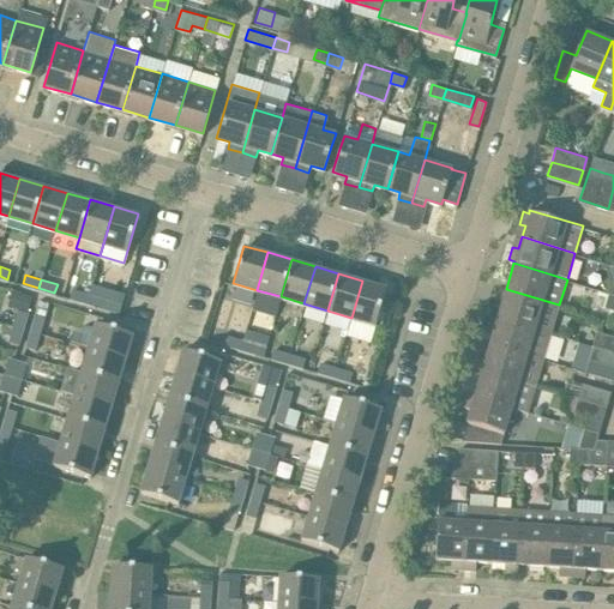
[(362,281),(351,318),(375,325),(386,288),(362,281)]
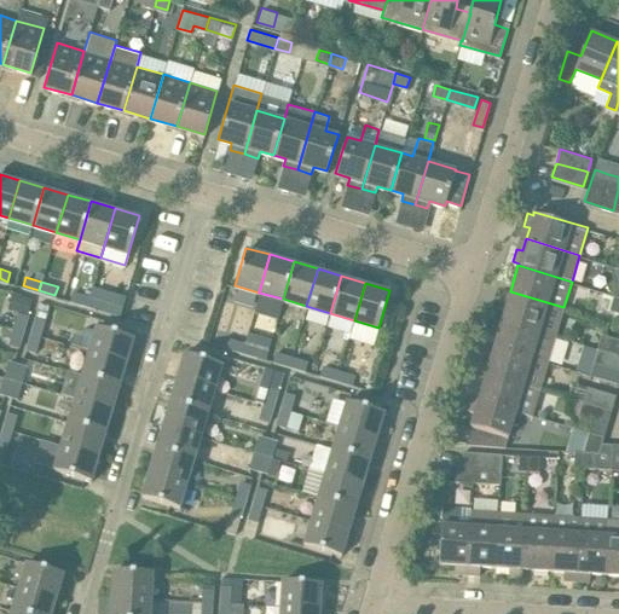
[(70,300),(86,305),(90,295),(73,290),(70,300)]
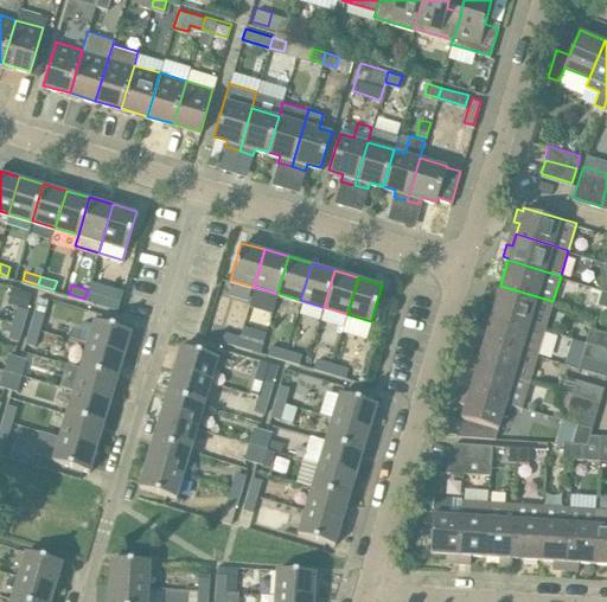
[(553,301),(500,286),(492,312),(545,327),(553,301)]
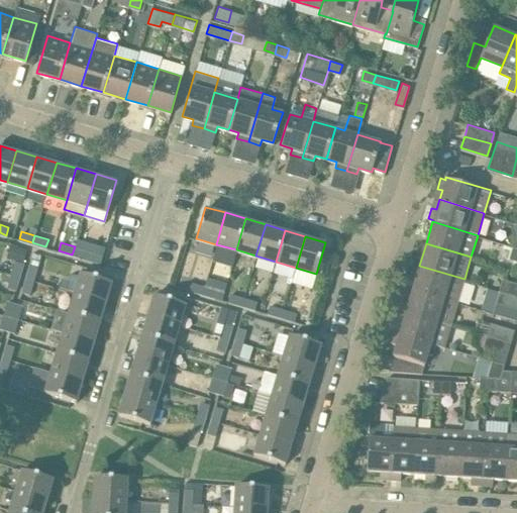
[(75,246),(72,254),(85,259),(88,250),(75,246)]
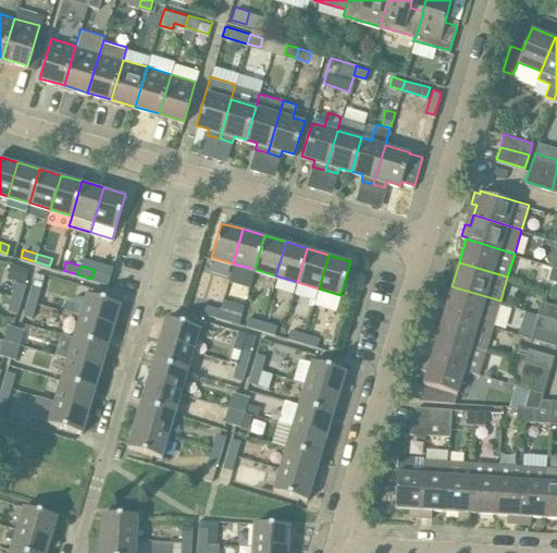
[(16,279),(12,294),(22,297),(24,291),(26,282),(16,279)]
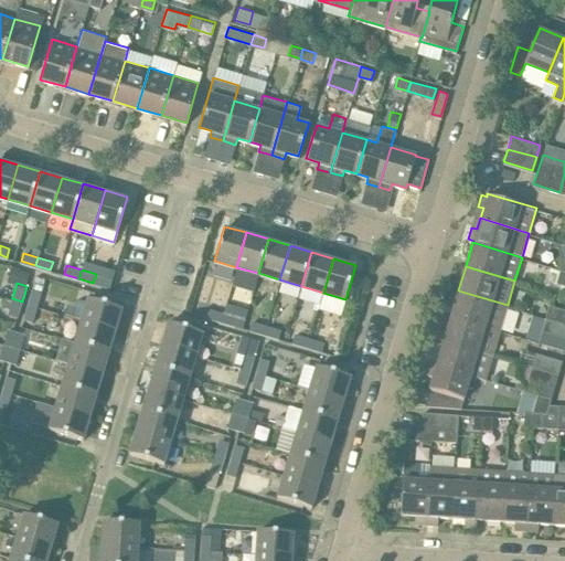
[(28,303),(36,305),(41,290),(32,288),(28,303)]
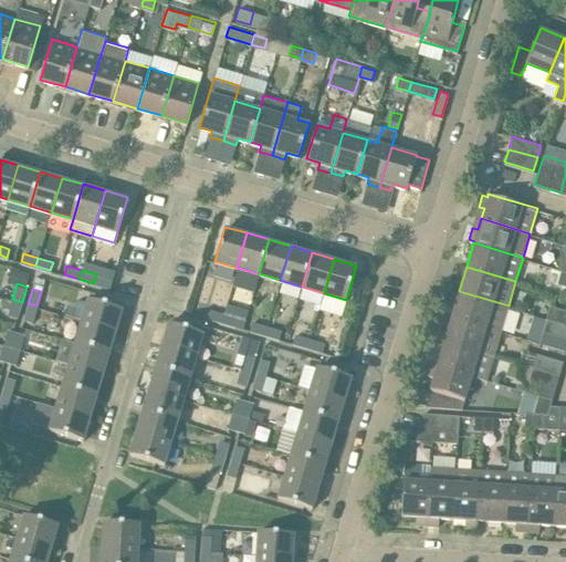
[(459,291),(452,315),(501,330),(509,305),(459,291)]
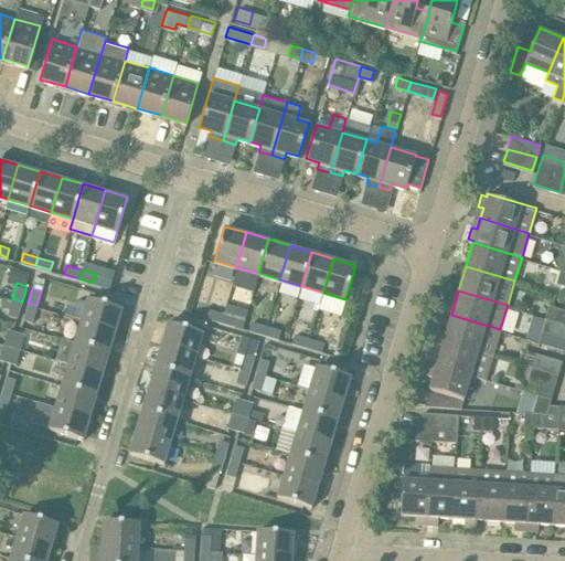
[(88,296),(82,318),(116,329),(123,307),(88,296)]
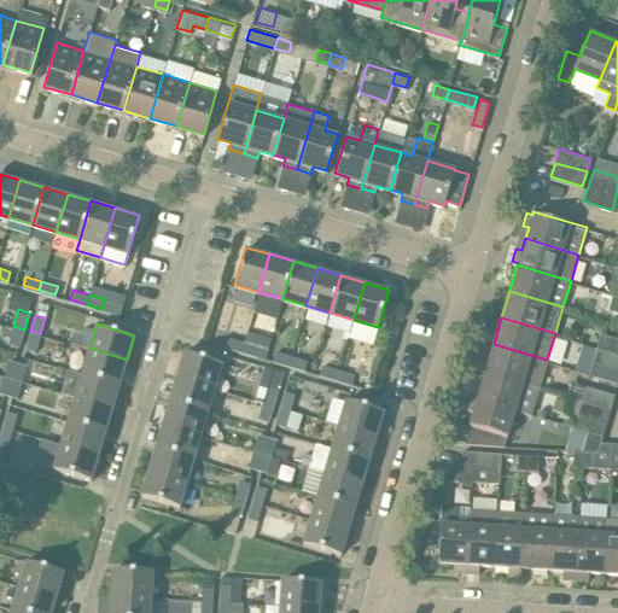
[(19,345),(24,330),(13,326),(9,343),(19,345)]
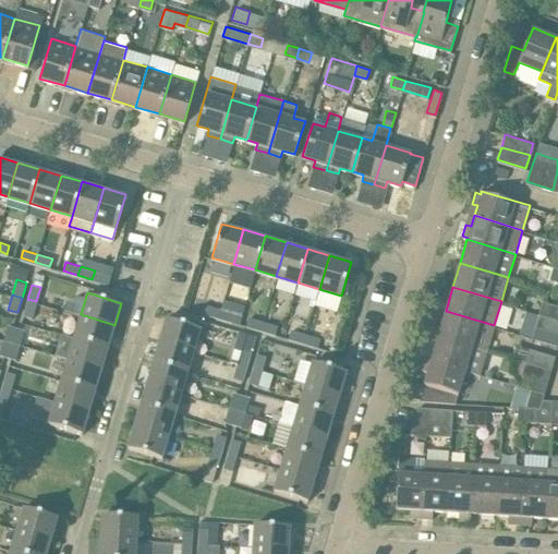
[(36,301),(27,299),(23,314),(32,316),(36,301)]
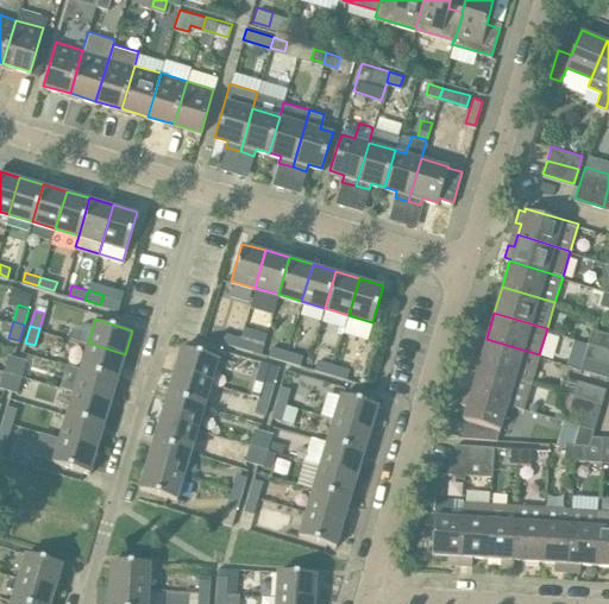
[(608,331),(592,327),(589,341),(608,346),(608,331)]
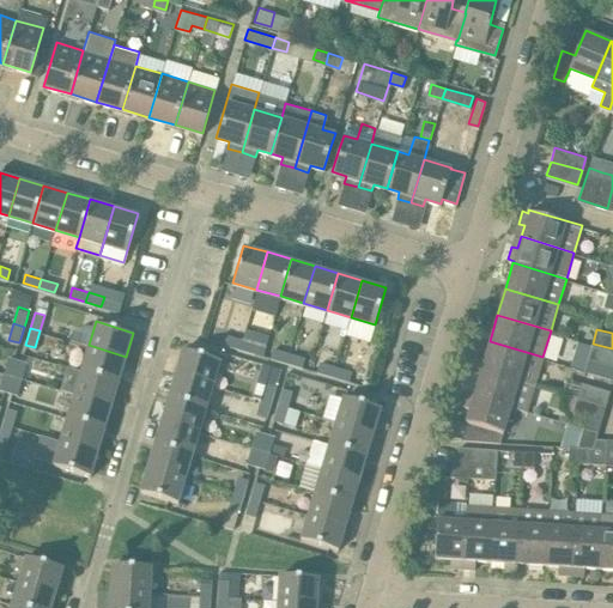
[(242,339),(226,333),(223,342),(240,347),(242,339)]
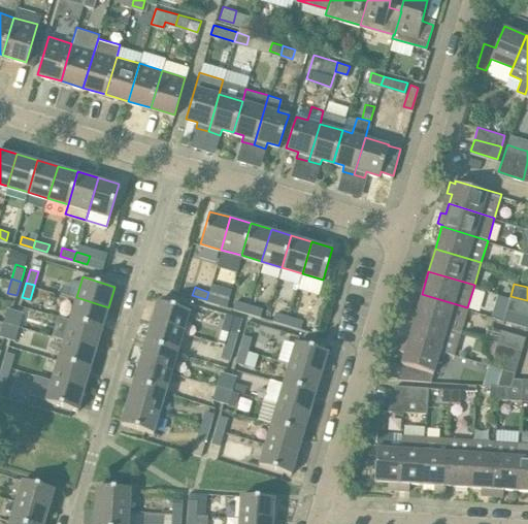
[(208,292),(206,299),(220,303),(222,296),(208,292)]
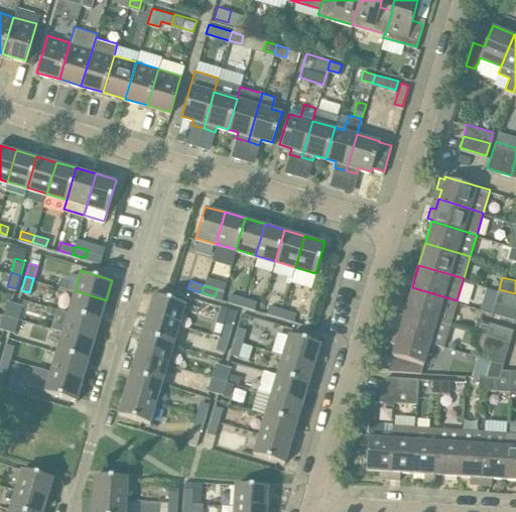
[(412,287),(405,309),(450,323),(457,300),(412,287)]
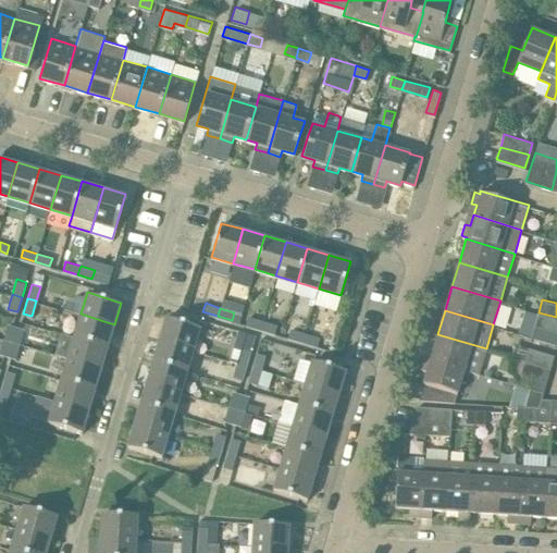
[(556,341),(556,317),(539,312),(532,334),(556,341)]
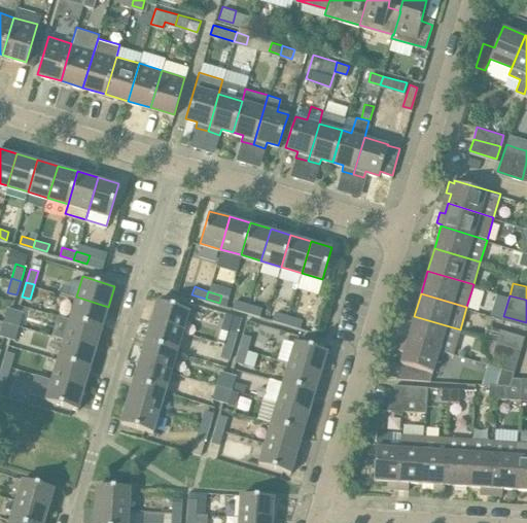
[(108,307),(76,297),(70,317),(102,326),(108,307)]
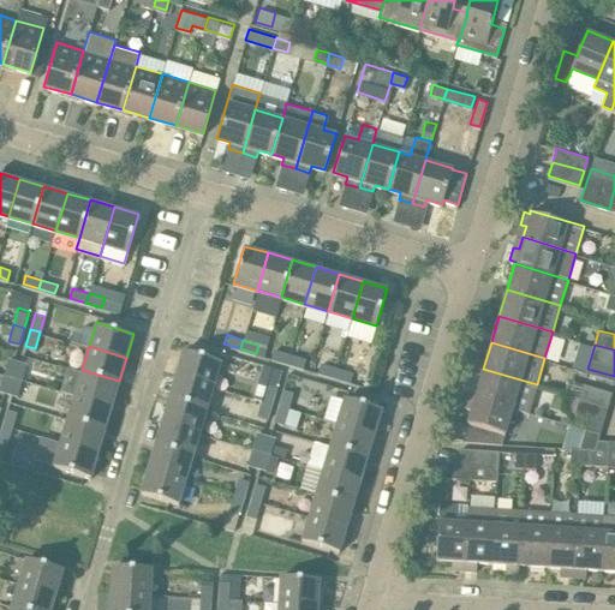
[(184,348),(177,374),(214,384),(221,360),(184,348)]
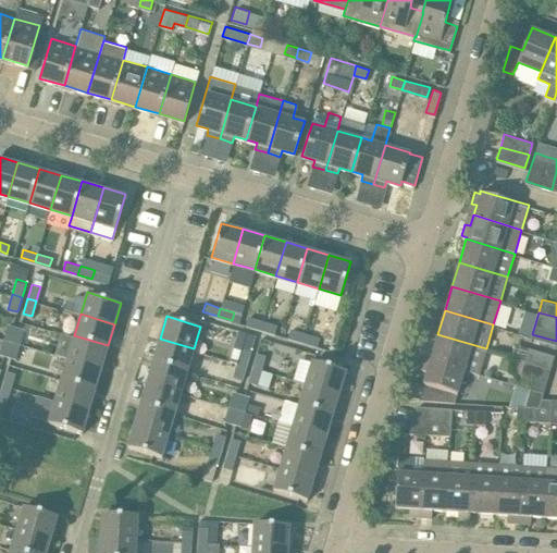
[(260,329),(262,321),(248,316),(245,324),(260,329)]
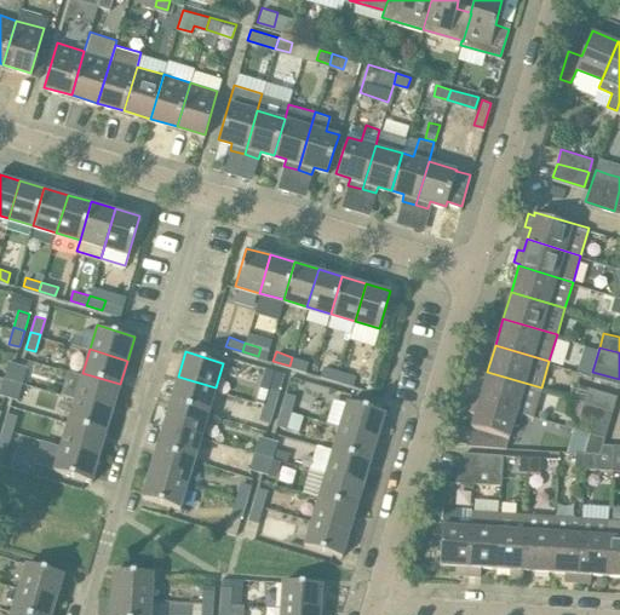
[(308,362),(292,357),(290,366),(305,371),(308,362)]
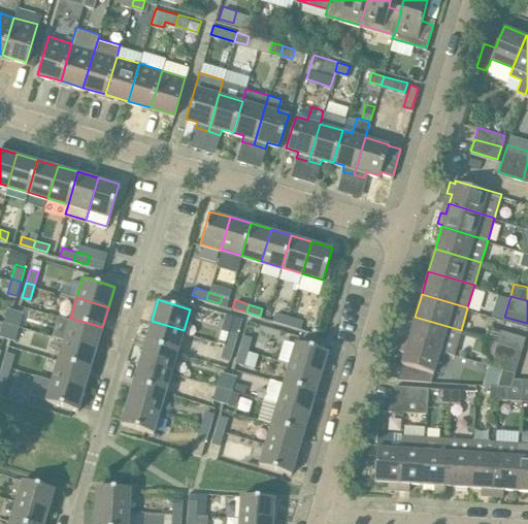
[(3,320),(8,322),(10,322),(15,307),(7,305),(3,320)]
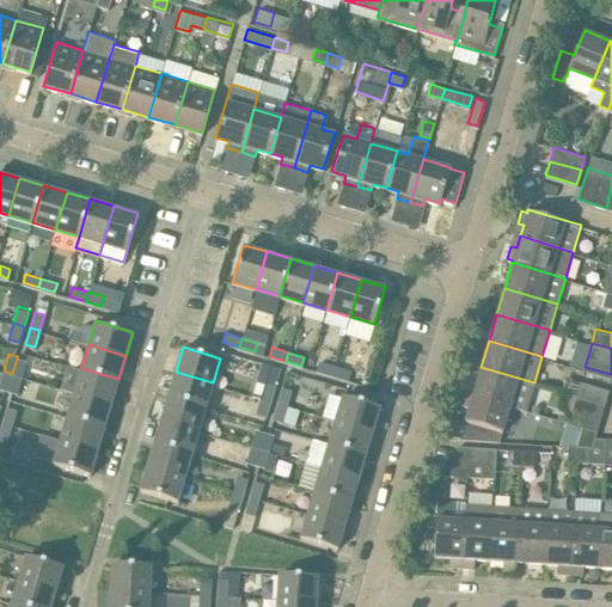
[(12,373),(16,374),(22,376),(26,359),(18,356),(12,373)]
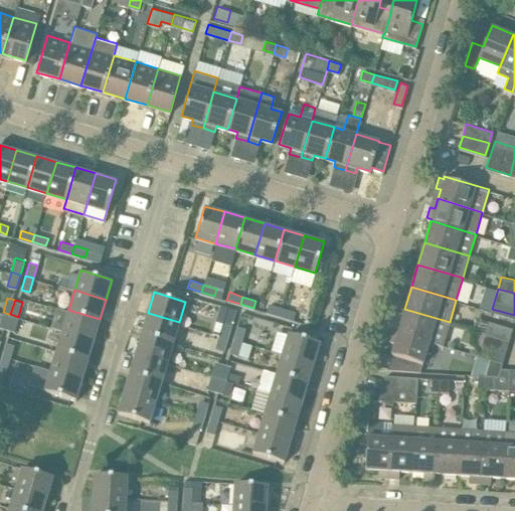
[(280,316),(282,308),(269,304),(266,312),(280,316)]
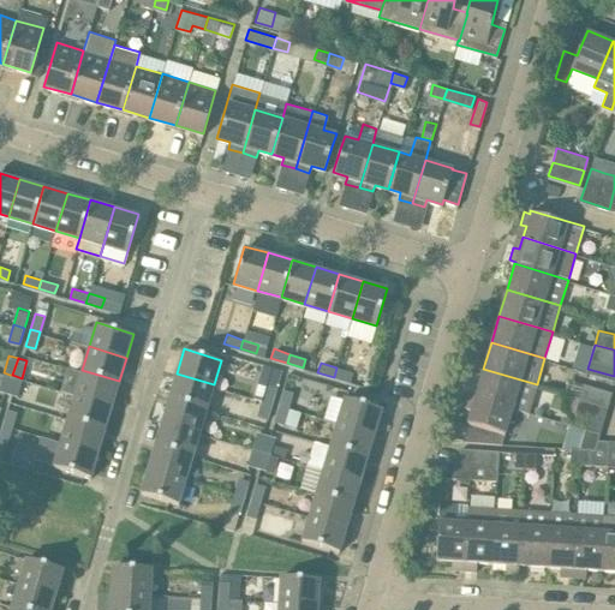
[(352,372),(336,368),(334,377),(350,382),(352,372)]
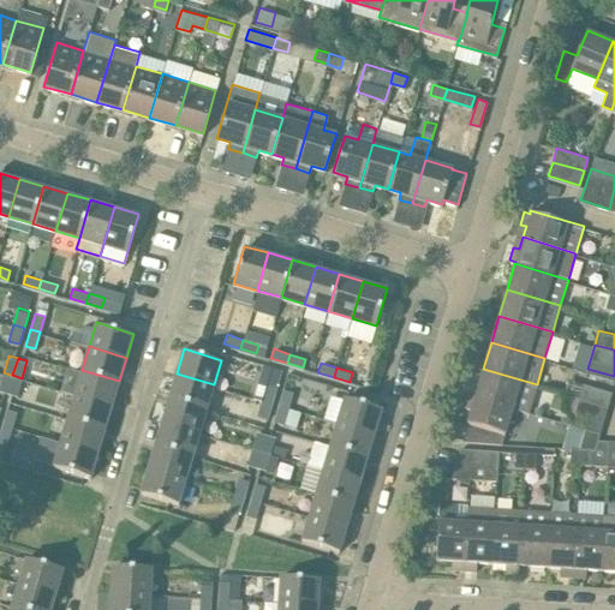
[(529,411),(537,384),(483,369),(476,394),(518,407),(529,411)]
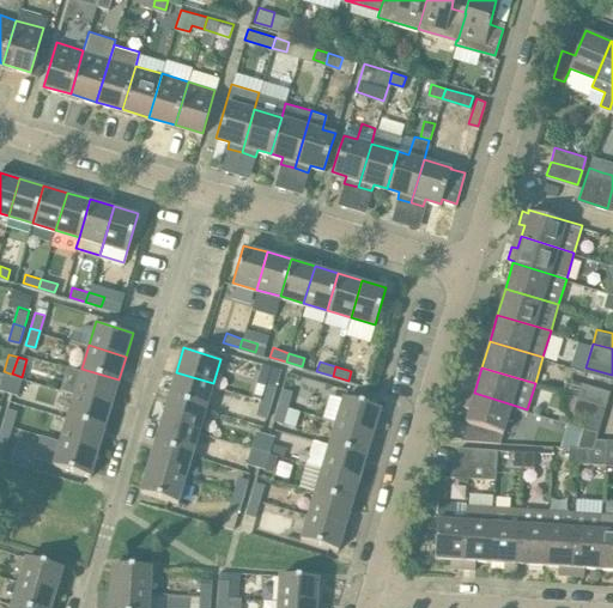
[(74,393),(111,403),(119,380),(82,369),(74,393)]
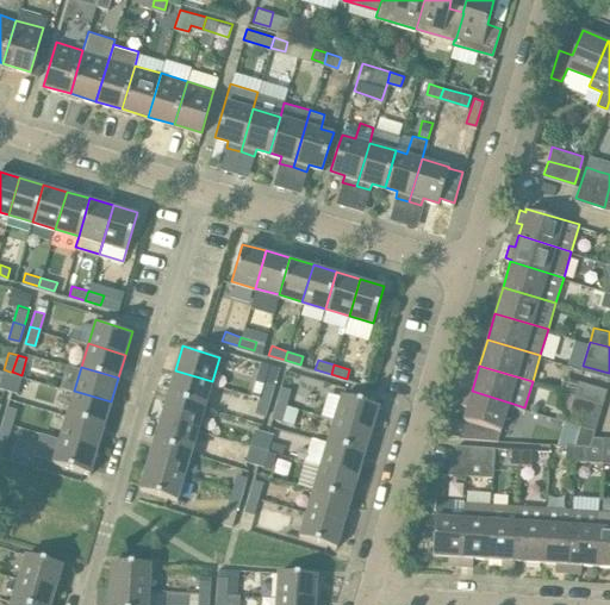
[(4,369),(0,380),(0,386),(7,388),(12,372),(10,372),(4,369)]
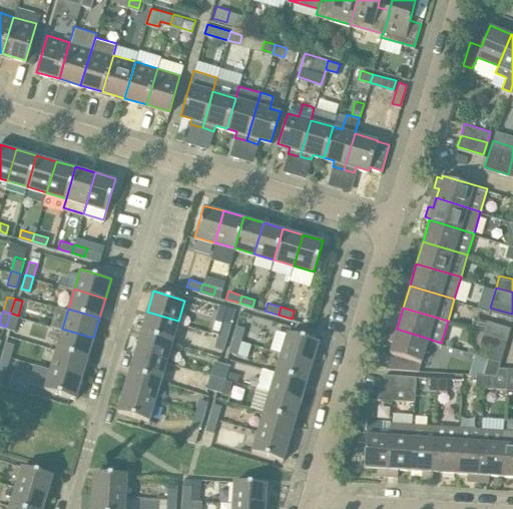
[(178,321),(147,312),(141,331),(172,340),(178,321)]
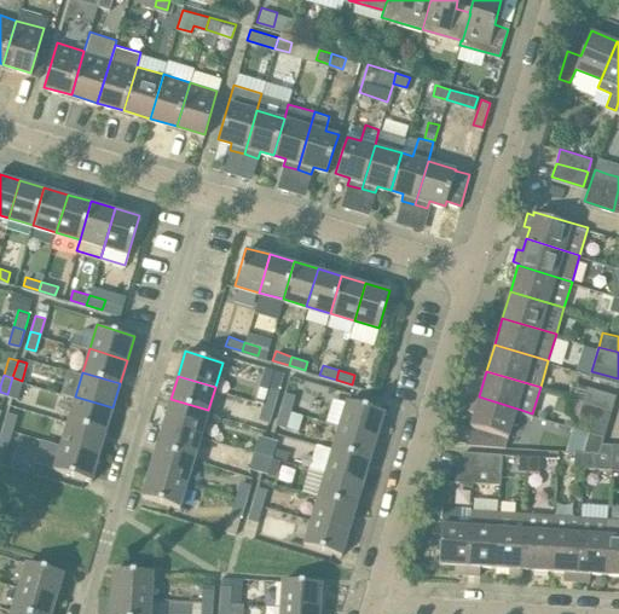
[(12,377),(7,394),(17,398),(22,381),(16,378),(12,377)]
